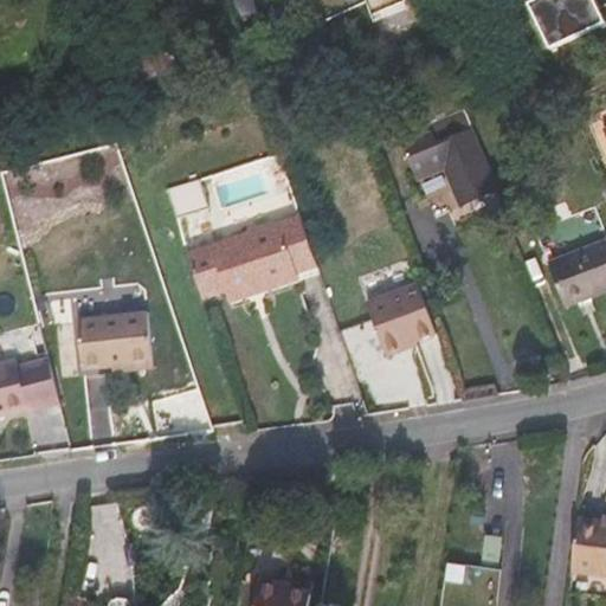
[(553,50),(605,24),(594,0),(537,0),(530,4),(553,50)]
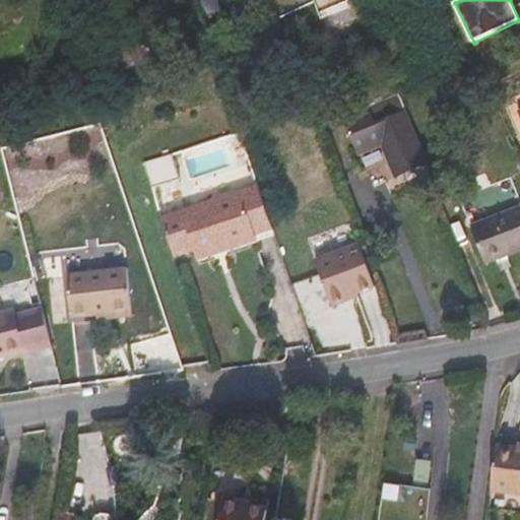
[(115,45),(118,55),(142,47),(146,60),(154,58),(145,36),(115,45)]
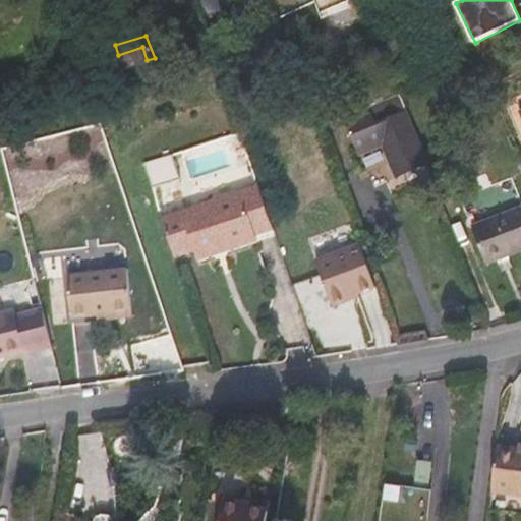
[(142,47),(118,55),(123,70),(148,62),(147,60),(142,47)]
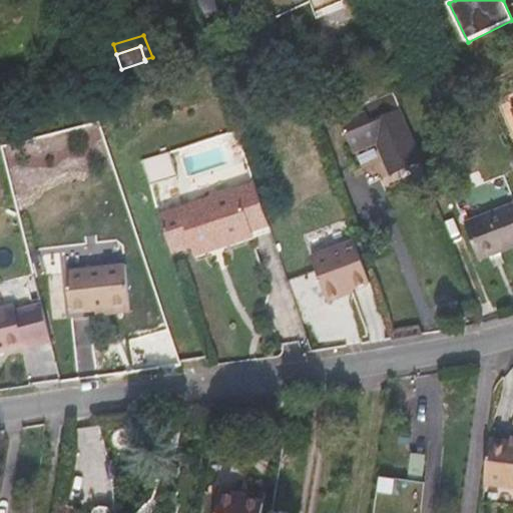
[(393,92),(392,93),(419,161),(393,92)]
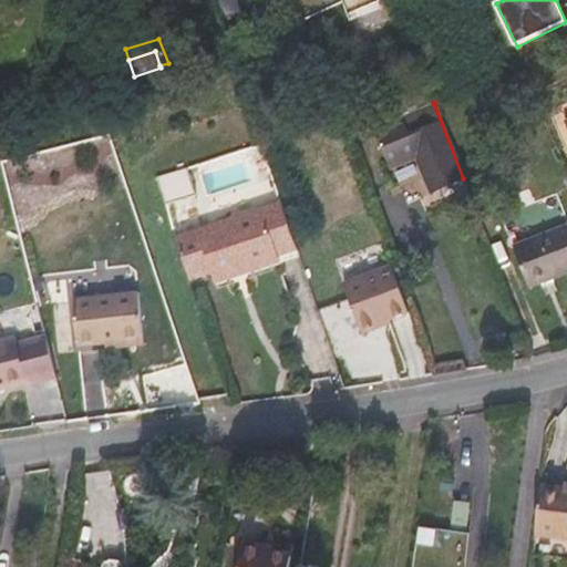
[(433,191),(463,178),(433,103),(402,115),(405,123),(374,136),(388,168),(419,156),(433,191)]
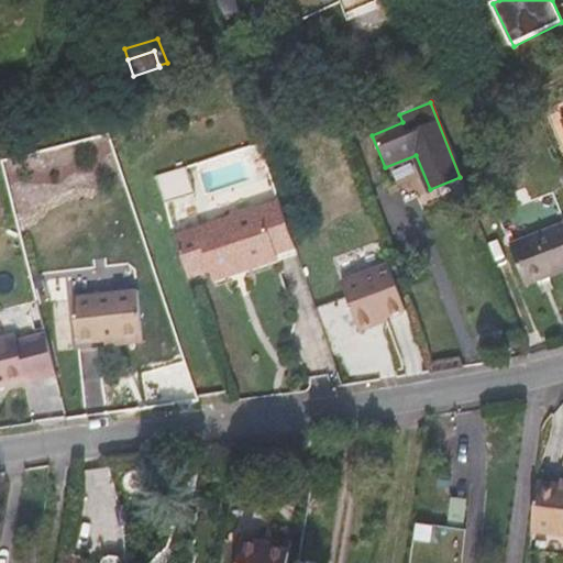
[(277,198),(221,218),(236,262),(239,261),(241,265),(277,253),(294,247),(277,198)]
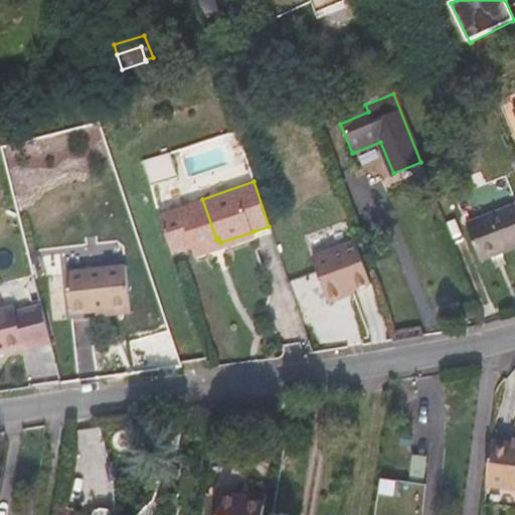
[(216,239),(202,199),(160,213),(174,253),(216,239)]
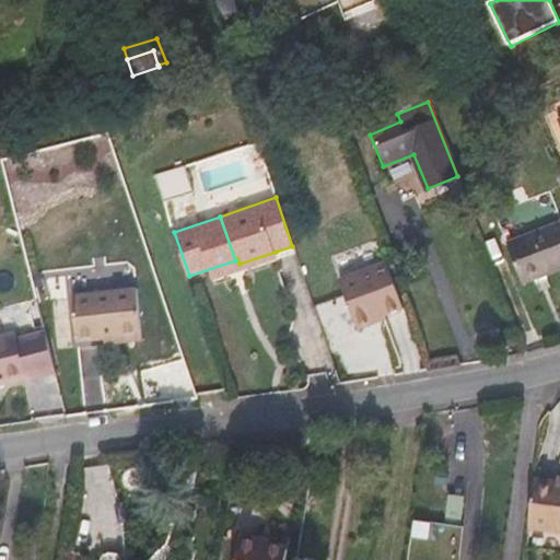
[(559,223),(512,242),(528,283),(559,271),(559,223)]
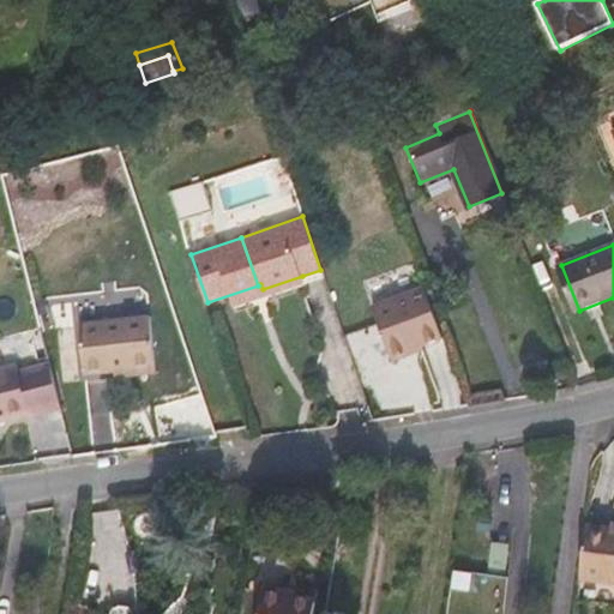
[(573,313),(579,311),(561,265),(557,266),(573,313)]
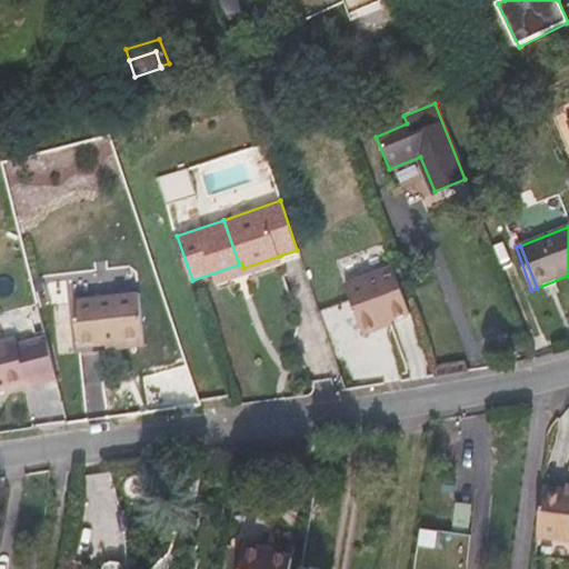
[(241,263),(239,265),(242,275),(282,261),(280,256),(243,268),(241,263)]
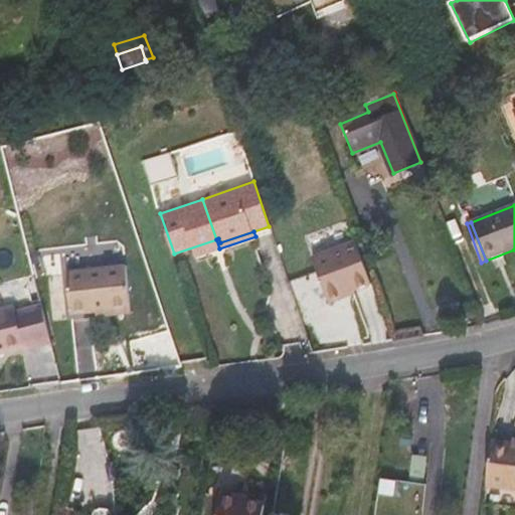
[(216,239),(174,253),(177,264),(219,248),(216,239)]
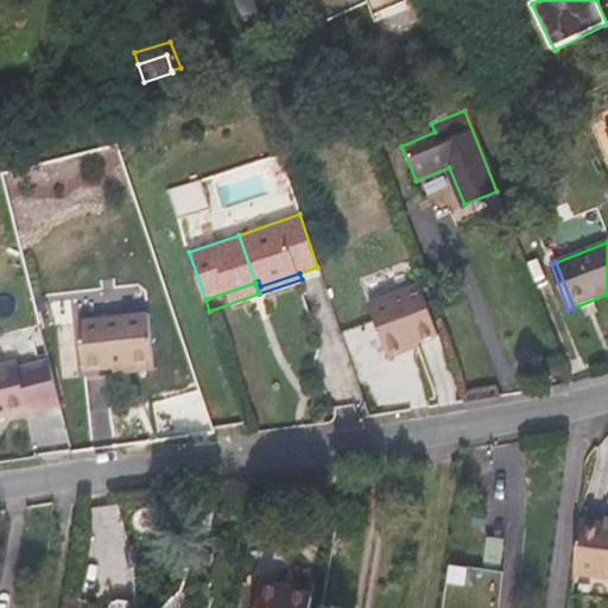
[(438,336),(423,297),(405,303),(419,343),(438,336)]
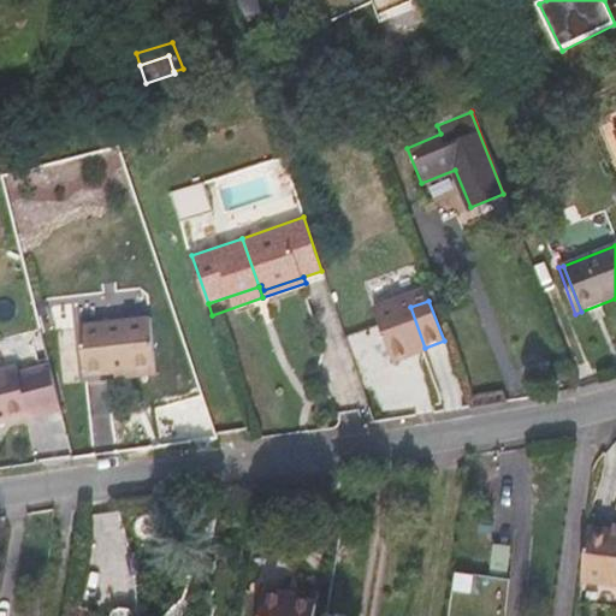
[(425,348),(410,307),(403,309),(398,306),(388,312),(404,360),(413,356),(415,351),(425,348)]
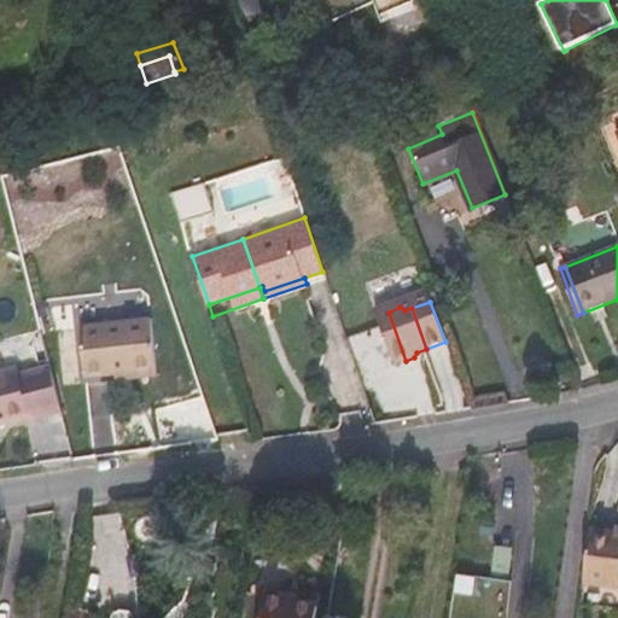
[(143,309),(71,322),(83,385),(155,372),(143,309)]
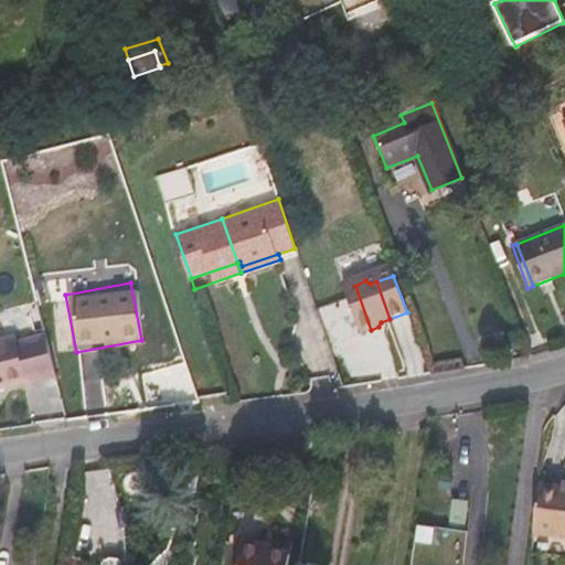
[(371,330),(355,286),(353,286),(350,294),(348,295),(363,333),(371,330)]
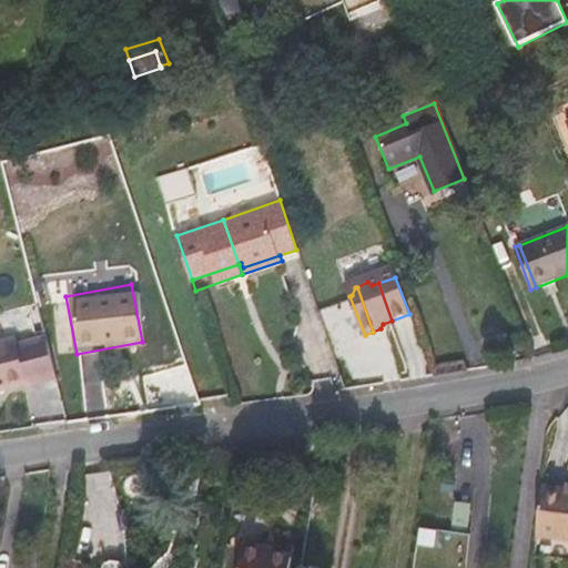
[(56,381),(42,338),(13,347),(12,341),(0,344),(0,394),(23,387),(24,391),(56,381)]
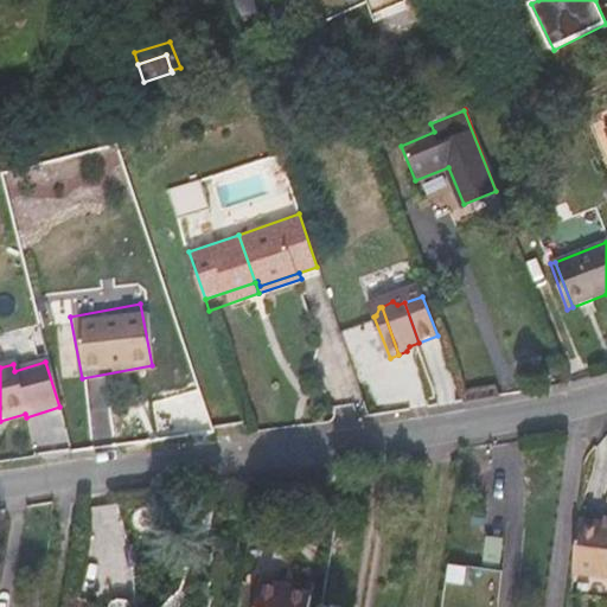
[(575,575),(606,579),(606,515),(605,515),(604,521),(583,518),(575,575)]
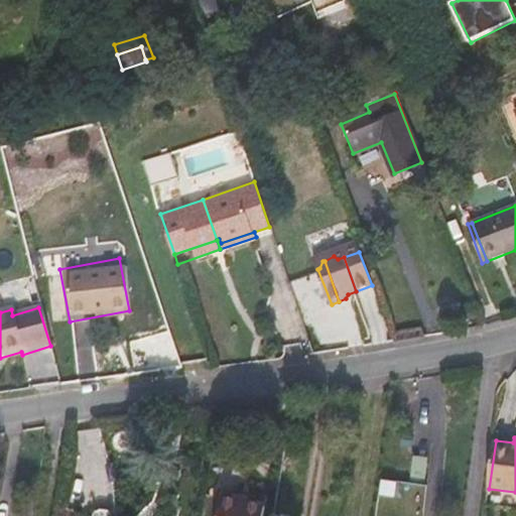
[(428,485),(407,483),(404,514),(424,515),(428,485)]
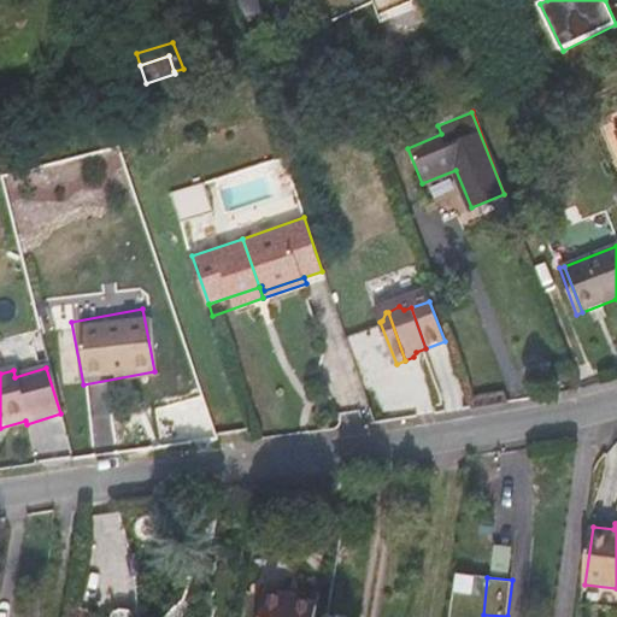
[(287,595),(265,592),(259,616),(315,616),(317,606),(301,604),(287,601),(287,595)]
